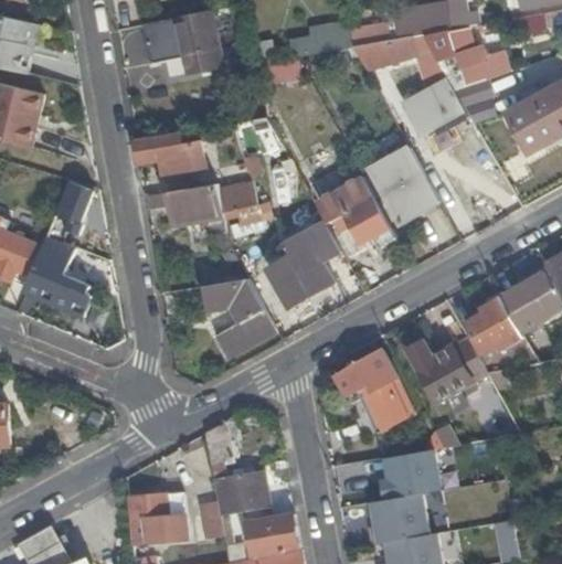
[(446,0),(449,12),(453,29),(478,23),(476,11),(464,12),(462,0),(446,0)]
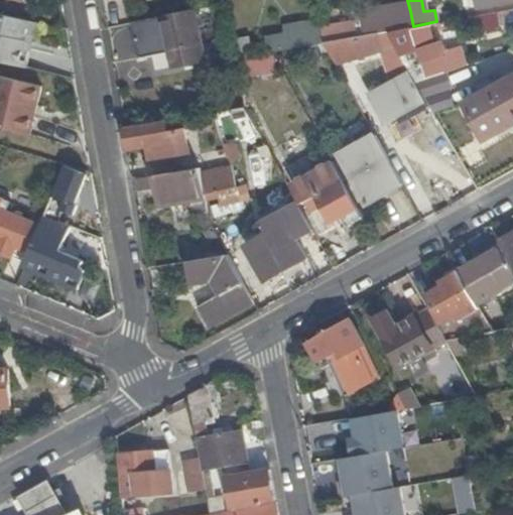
[(191,8),(162,14),(170,49),(172,59),(201,53),(199,43),(191,8)]
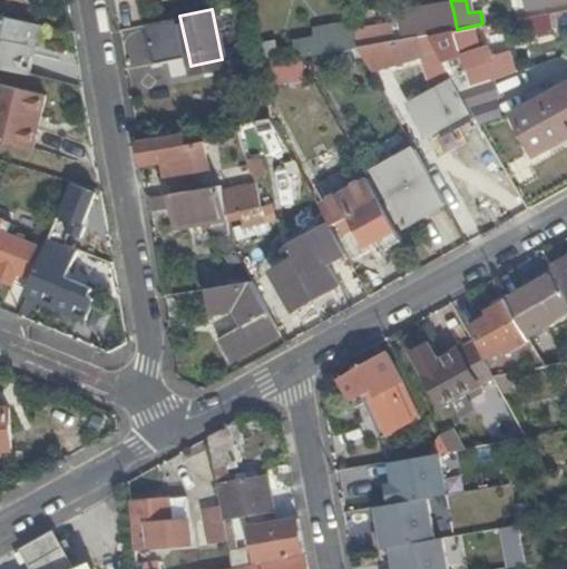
[(566,23),(566,10),(548,13),(550,28),(566,23)]
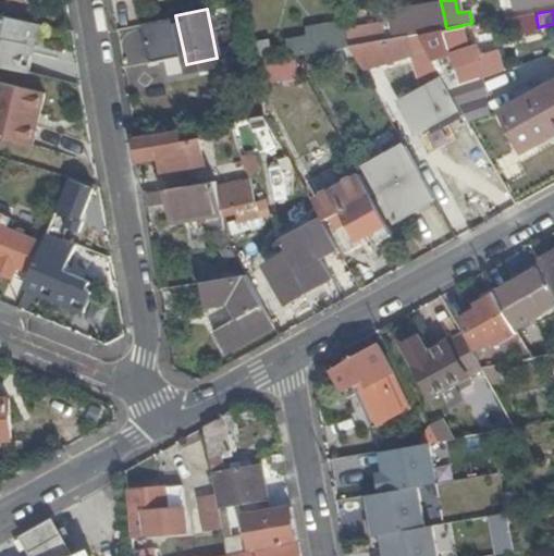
[(423,14),(427,32),(446,28),(443,12),(423,14)]
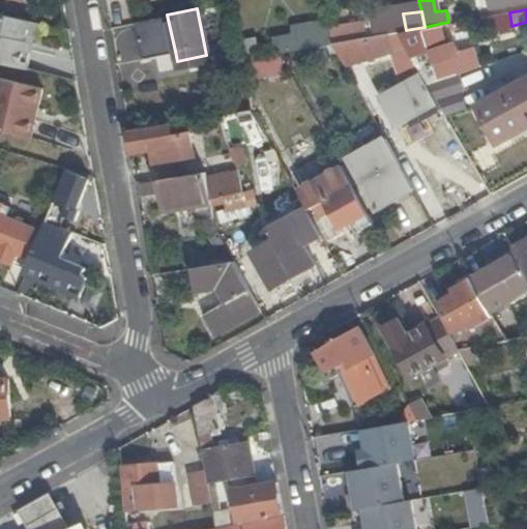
[(0,62),(24,68),(29,42),(35,43),(39,23),(0,13),(0,62)]
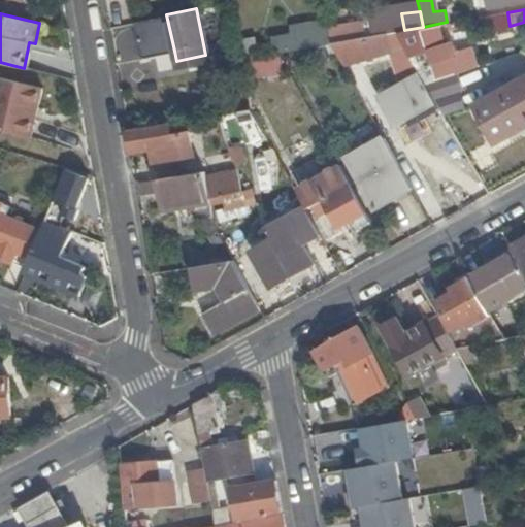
[(363,36),(396,31),(404,30),(401,13),(361,19),(363,36)]
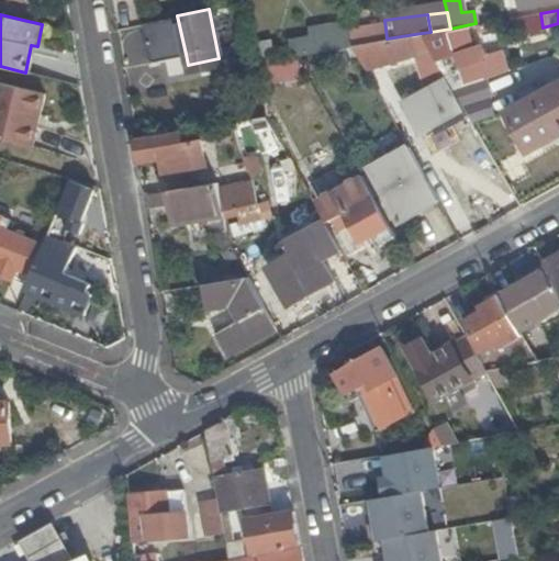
[(348,25),(350,43),(387,38),(384,20),(348,25)]
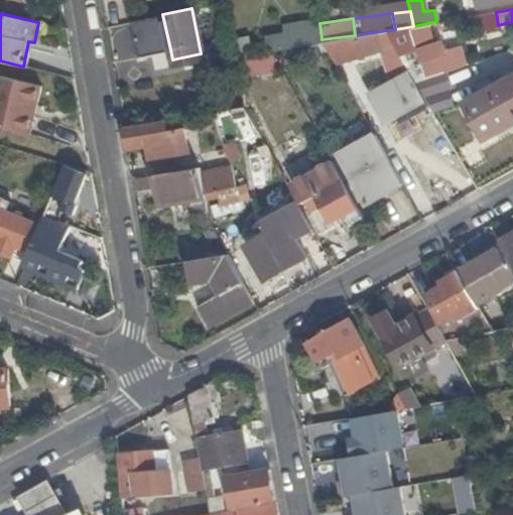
[(319,40),(317,25),(305,27),(308,42),(319,40)]
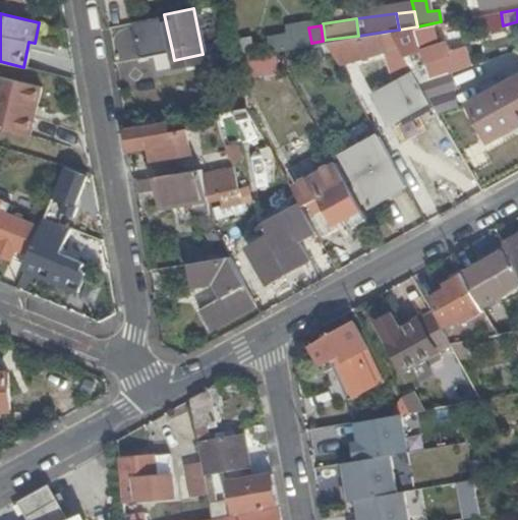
[(419,45),(429,79),(448,74),(442,54),(440,47),(434,27),(416,31),(418,40),(413,41),(414,47),(419,45)]
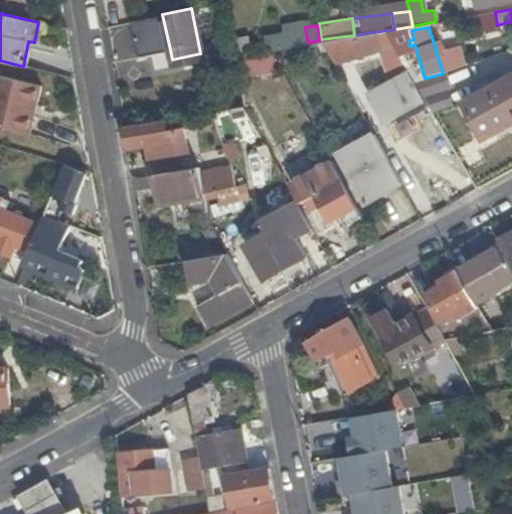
[(374,50),(369,33),(331,44),(337,61),(374,50)]
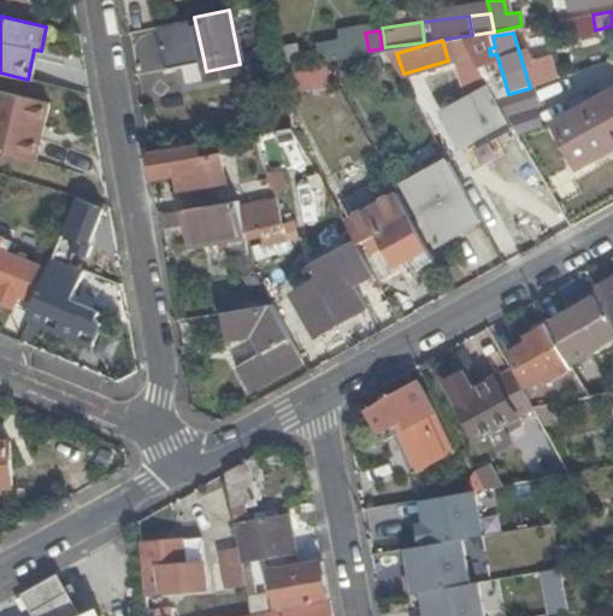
[(300,64),(298,46),(281,48),(284,66),(300,64)]
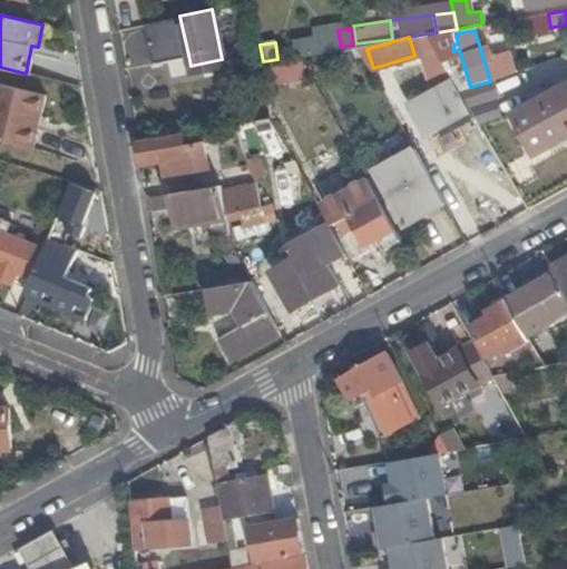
[(40,115),(46,94),(0,82),(0,139),(29,147),(37,114),(40,115)]
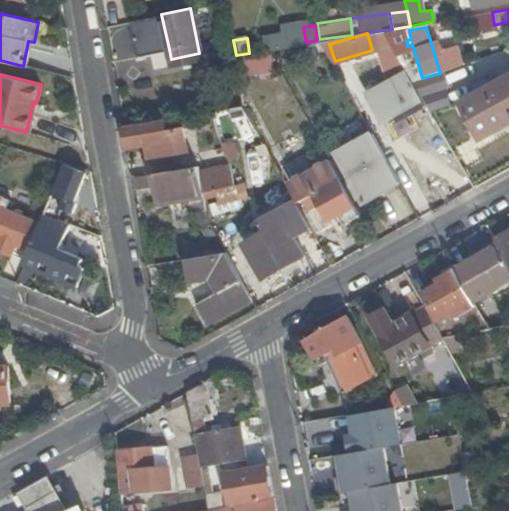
[(408,104),(421,96),(413,81),(409,75),(395,82),(393,78),(372,90),(369,86),(365,88),(367,93),(366,93),(382,121),(409,106),(408,104)]
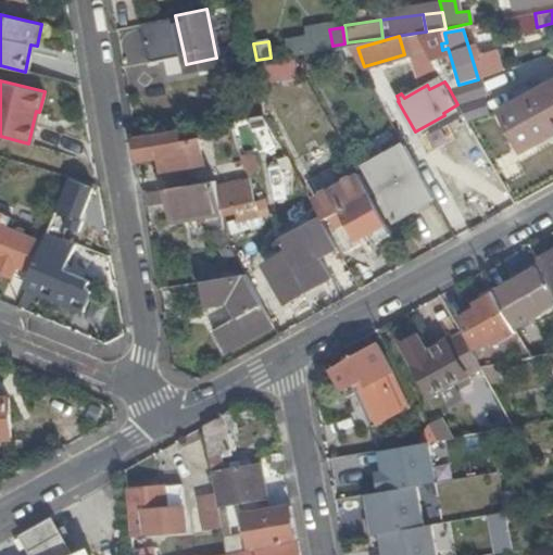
[(552,82),(499,111),(522,151),(552,133),(552,82)]
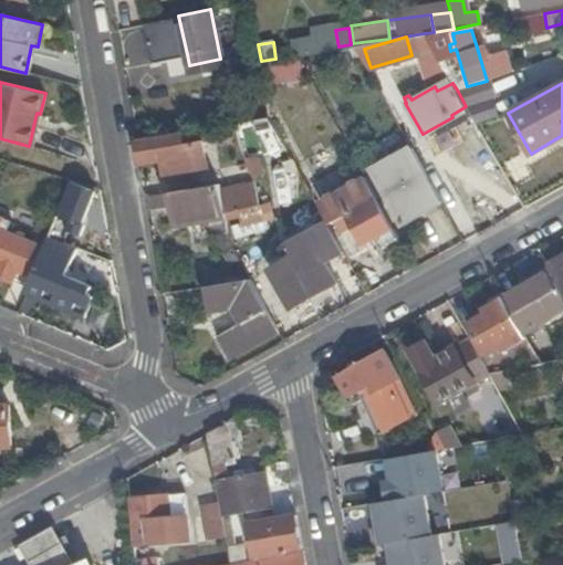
[(33,147),(40,114),(37,113),(29,146),(33,147)]
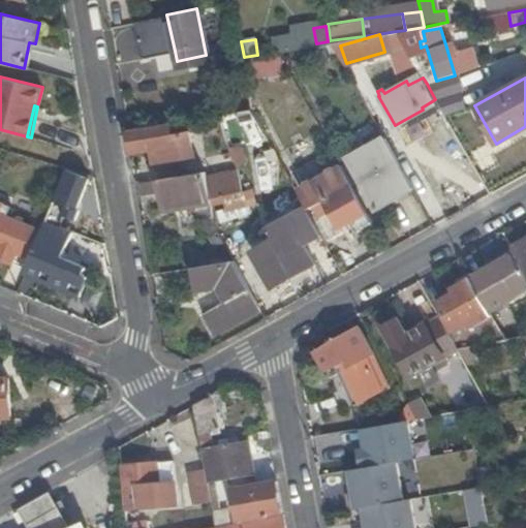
[(220,114),(222,125),(254,119),(249,110),(220,114)]
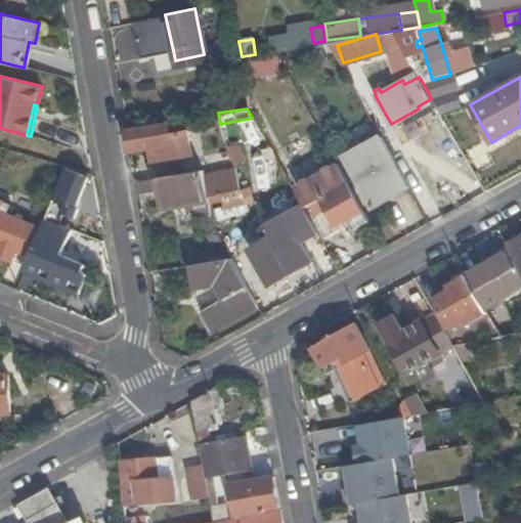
[(125,128),(129,149),(148,146),(152,163),(197,156),(190,129),(170,132),(168,122),(125,128)]
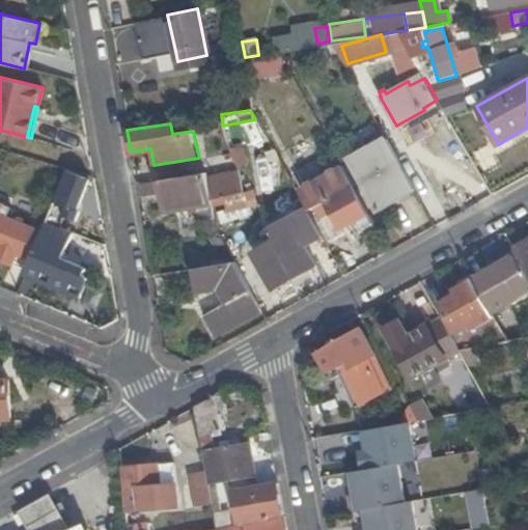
[(378,208),(414,189),(385,137),(349,159),(378,208)]
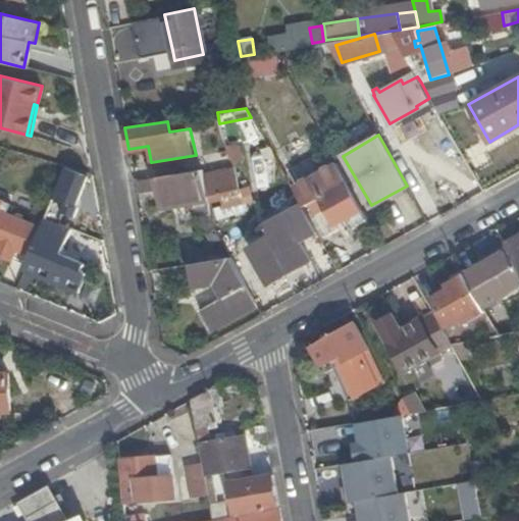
[(346,219),(362,210),(334,163),(294,186),(322,238),(338,228),(335,224),(341,221),(343,226),(348,223),(346,219)]
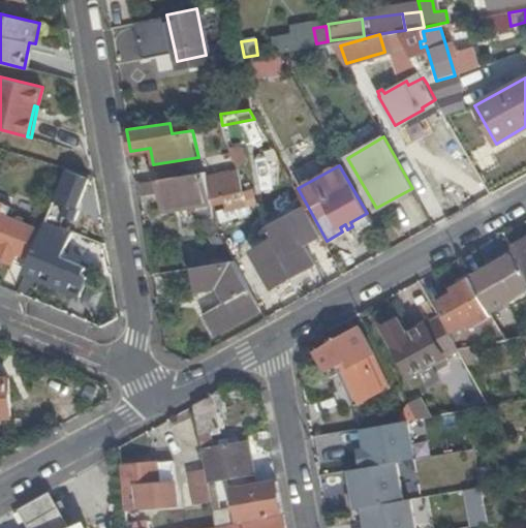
[(205,176),(209,198),(241,191),(236,169),(205,176)]
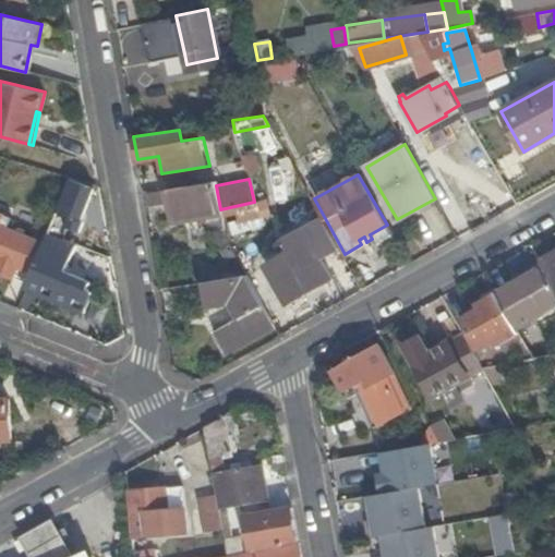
[(72,180),(57,213),(80,222),(94,189),(72,180)]
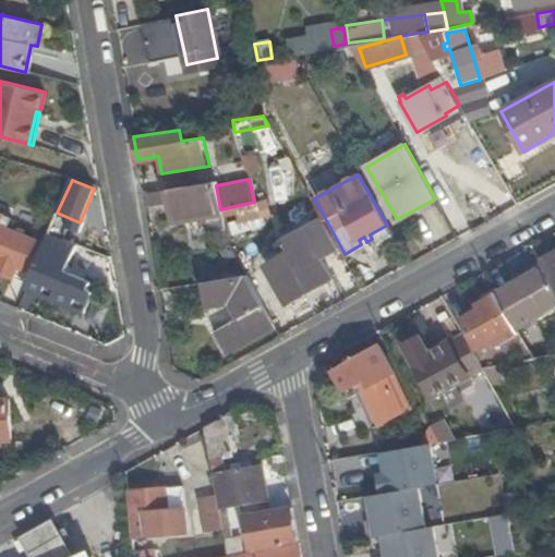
[(220,210),(220,209),(216,185),(216,181),(165,190),(170,220),(220,210)]
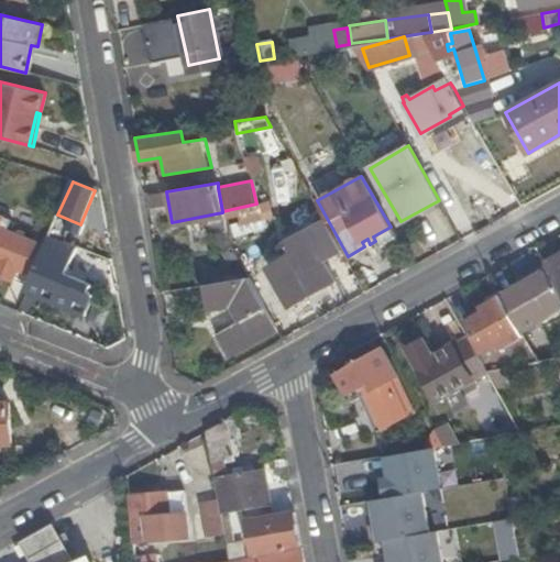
[(12,220),(0,215),(0,274),(28,286),(34,268),(36,263),(39,257),(25,251),(30,240),(7,231),(12,220)]
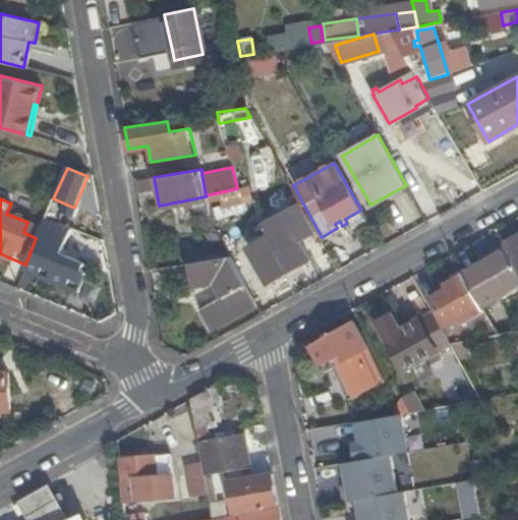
[(315,232),(300,205),(266,223),(272,233),(248,246),(268,282),(309,260),(299,241),(315,232)]
